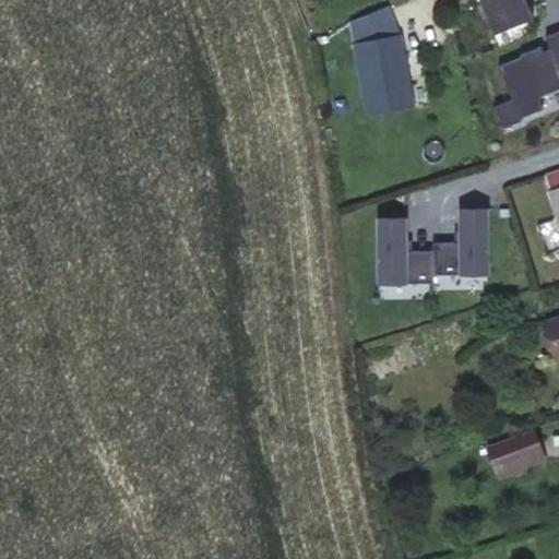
[(375,0),(369,0),(354,7),(365,33),(385,30),(375,0)]
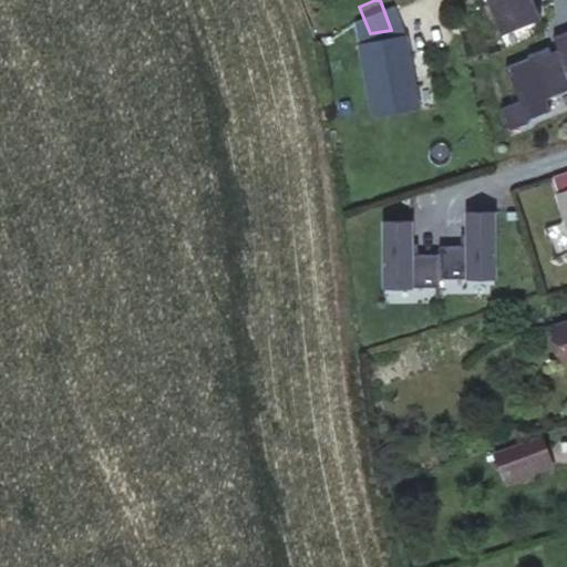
[(487,0),(501,32),(540,17),(534,0),(487,0)]
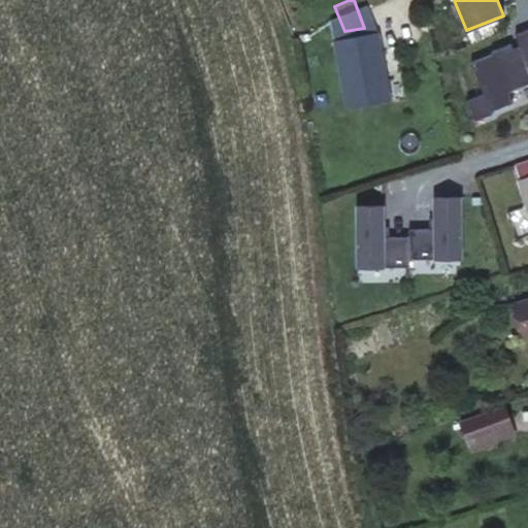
[(344,31),(323,34),(332,98),(372,91),(364,28),(344,31)]
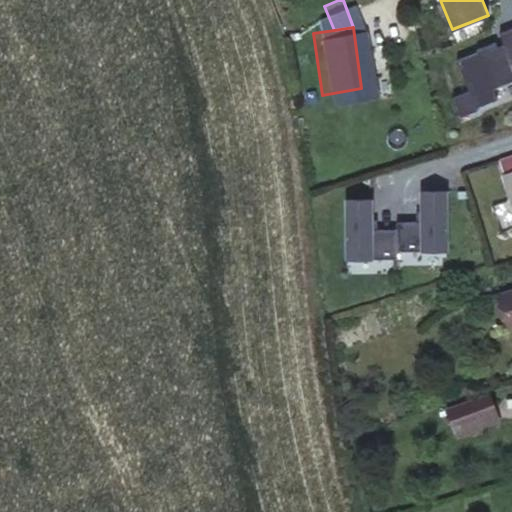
[(511,27),(500,33),(504,44),(498,47),(496,42),(477,50),(478,52),(457,60),(469,91),(453,97),(461,117),(478,110),(477,108),(498,99),(493,88),(511,80),(511,27)]
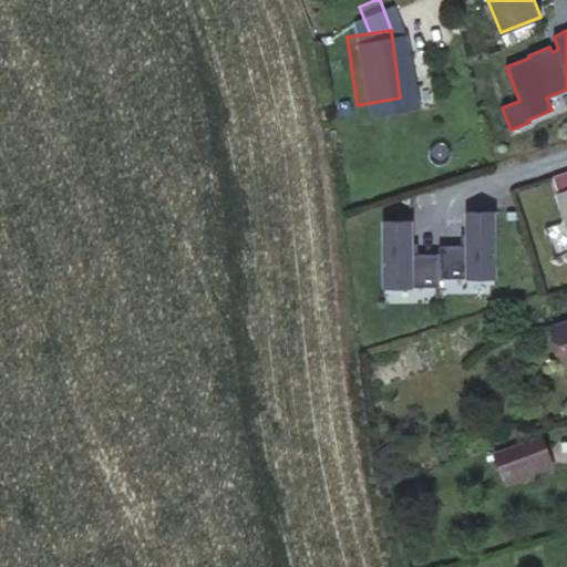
[(566,239),(566,164),(544,171),(562,241),(566,239)]
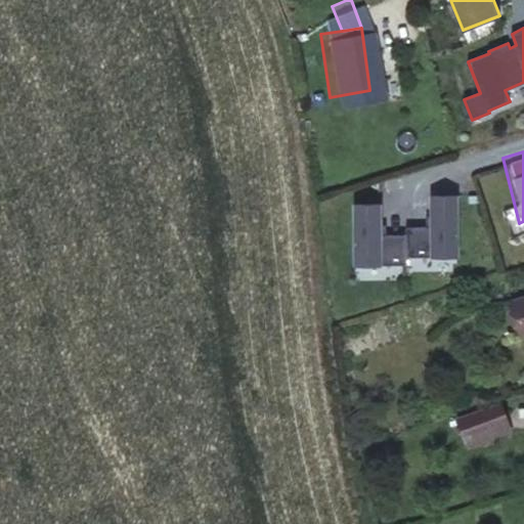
[(354,204),(355,265),(406,264),(406,258),(457,257),(456,195),(431,195),(431,226),(405,226),(405,234),(380,234),(380,204),(354,204)]
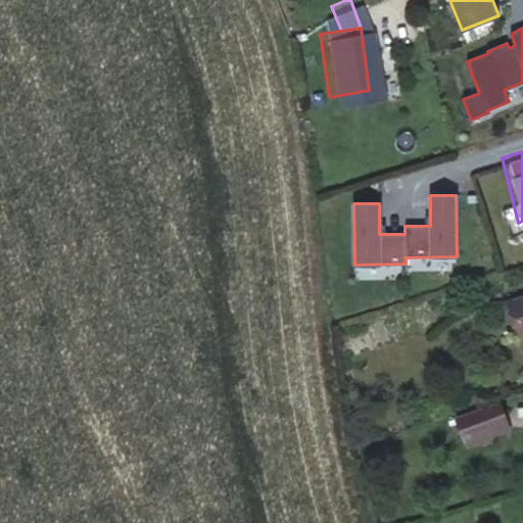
[(522,320),(522,285),(502,291),(509,324),(522,320)]
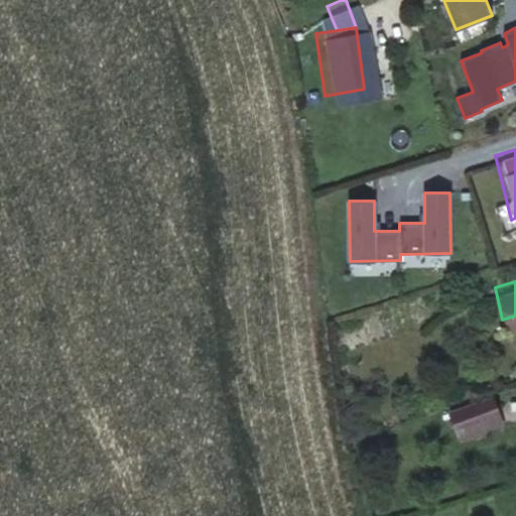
[(490,393),(461,401),(469,424),(497,416),(490,393)]
